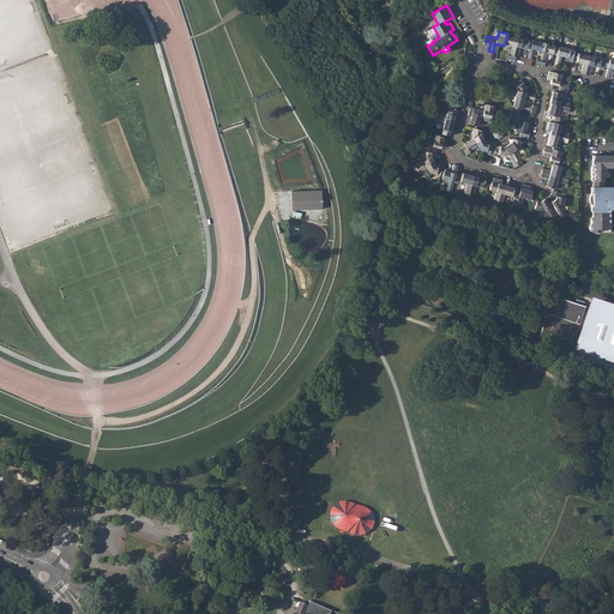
[(518,37),(507,35),(505,43),(512,44),(509,55),(513,56),(518,37)]
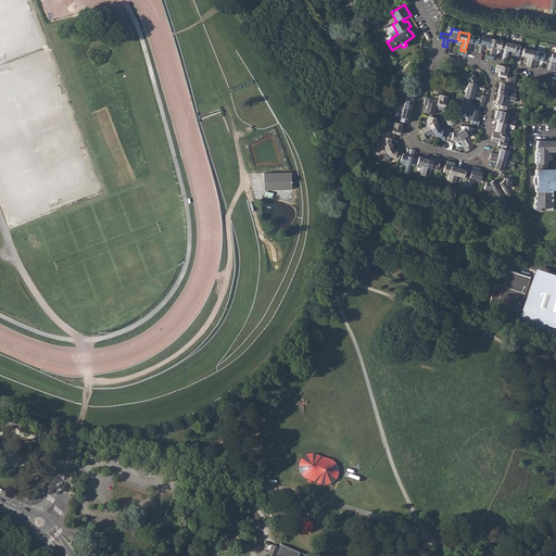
[(480,37),(469,34),(465,51),(460,50),(459,49),(458,53),(466,55),(467,51),(469,52),(471,42),(478,45),(478,42),(479,39),(480,37)]
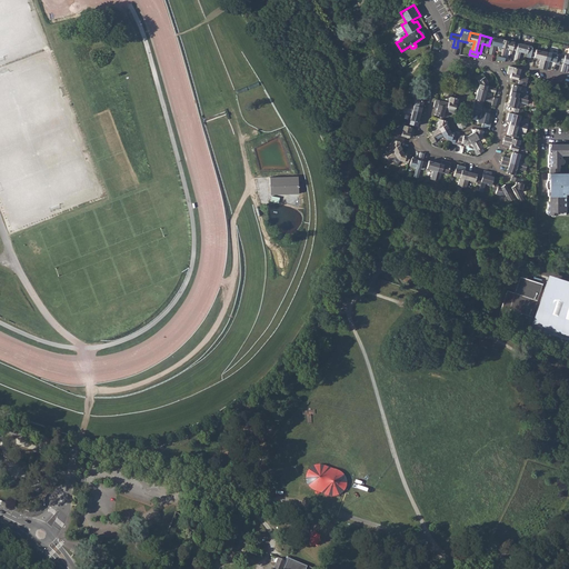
[(529,46),(503,39),(493,37),(492,41),(491,43),(489,53),(493,55),(496,46),(501,47),(499,56),(498,56),(497,60),(505,61),(506,58),(503,57),(506,48),(516,51),(513,60),(519,61),(520,51),(527,53),(526,57),(530,58),(531,56),(540,59),(538,68),(547,70),(549,60),(556,62),(555,63),(559,65),(560,62),(563,62),(561,71),(566,72),(568,63),(568,55),(561,53),(561,57),(557,56),(558,55),(537,49),(537,48),(532,48),(531,49),(528,48),(529,46)]
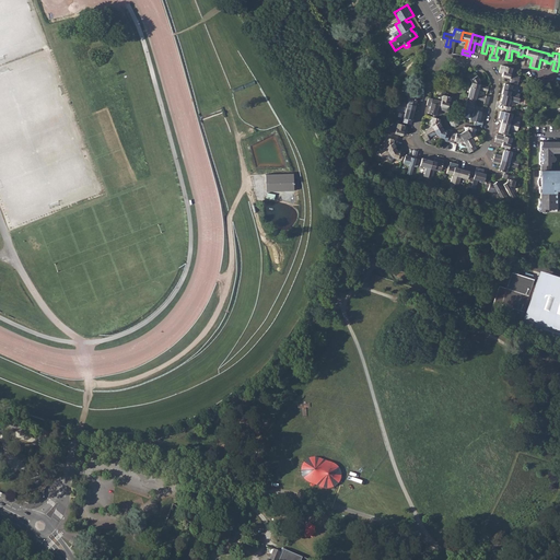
[(520,77),(511,73),(512,68),(501,65),(499,72),(502,73),(502,77),(511,79),(518,81),(520,77)]
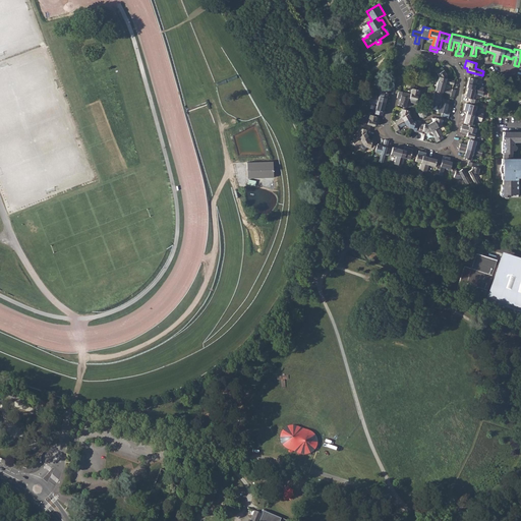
[(424,74),(430,70),(427,66),(421,69),(424,74)]
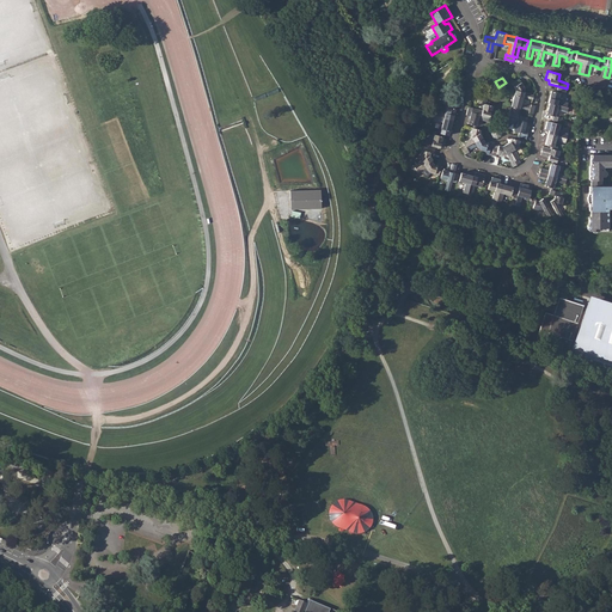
[(515,90),(507,122),(516,124),(515,132),(519,132),(518,136),(520,138),(526,139),(530,126),(526,124),(527,117),(518,115),(520,108),(530,110),(528,112),(533,114),(536,105),(531,104),(531,105),(520,103),(522,97),(532,99),(533,95),(524,92),(524,87),(519,79),(512,83),(515,90)]
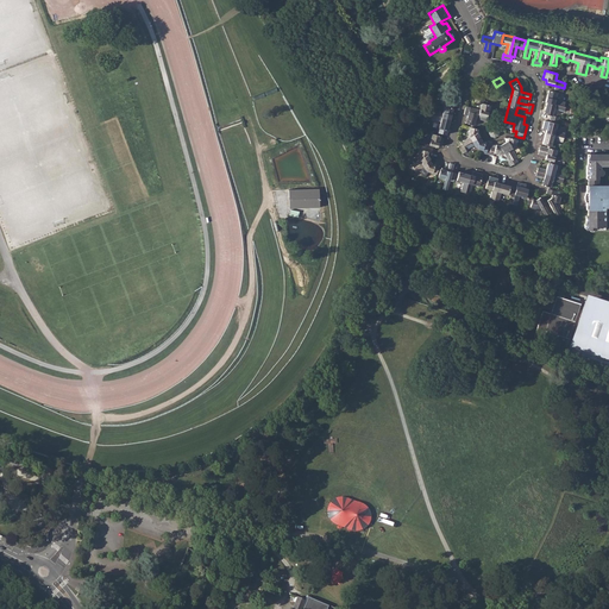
[(553,92),(548,90),(546,102),(547,102),(564,106),(565,102),(556,99),(557,93),(553,92)]
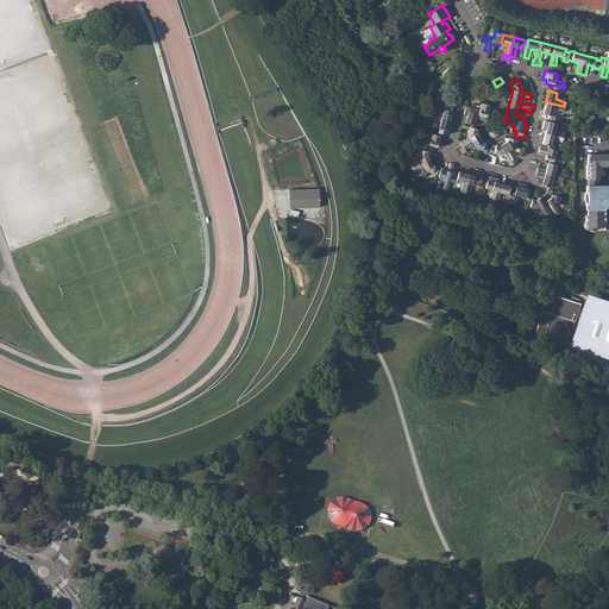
[(479,110),(466,106),(464,114),(468,115),(465,123),(470,124),(473,125),(476,118),(485,121),(490,105),(483,104),(484,99),(476,96),(475,101),(482,102),(479,110)]
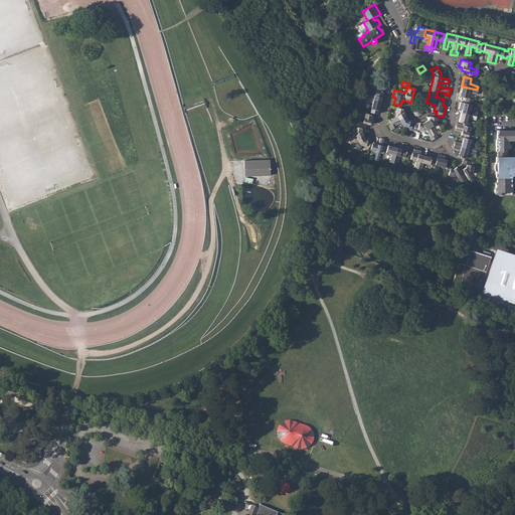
[(377,114),(384,88),(377,86),(375,95),(366,93),(364,101),(372,103),(370,112),(372,113),(377,114)]
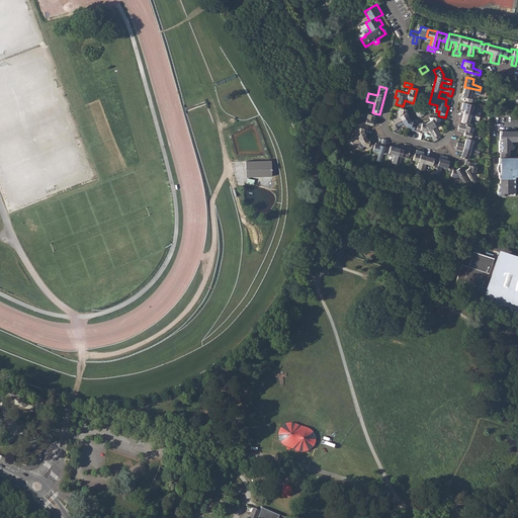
[(480,90),(465,87),(462,96),(468,98),(467,101),(469,102),(475,103),(476,99),(469,98),(470,92),(480,94),(481,91),(480,90)]
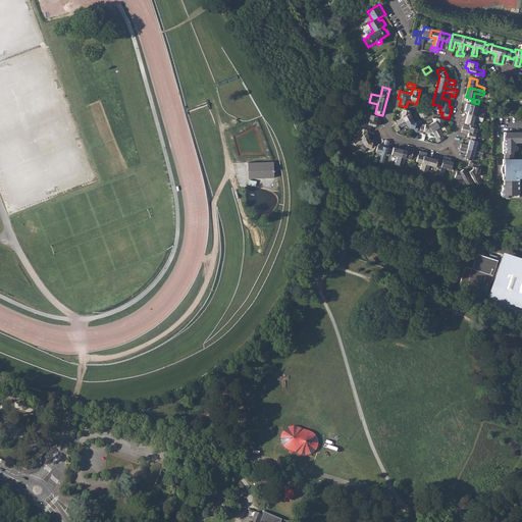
[(468,111),(465,123),(469,124),(472,125),(473,119),(482,121),(484,113),(475,111),(477,106),(473,104),(473,105),(471,104),(467,103),(465,110),(468,111)]
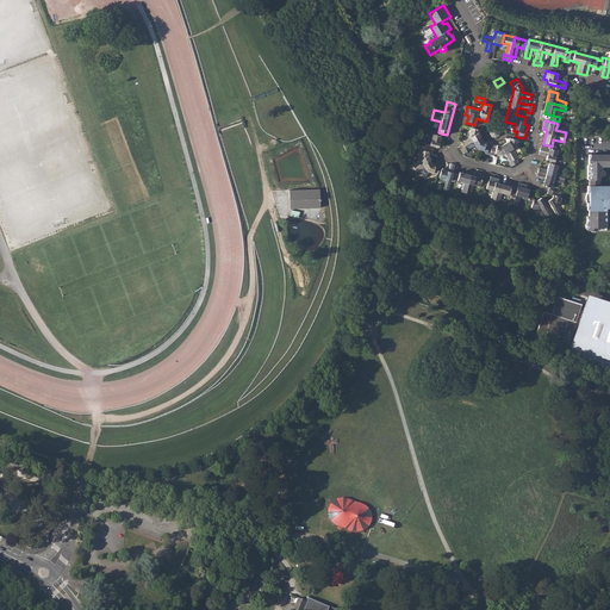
[(483,141),(478,132),(479,129),(474,128),(471,128),(470,132),(470,136),(471,137),(461,142),(462,144),(459,147),(464,154),(467,151),(467,150),(475,145),(479,149),(484,150),(483,153),(487,154),(487,151),(490,145),(485,144),(486,142),(483,141)]
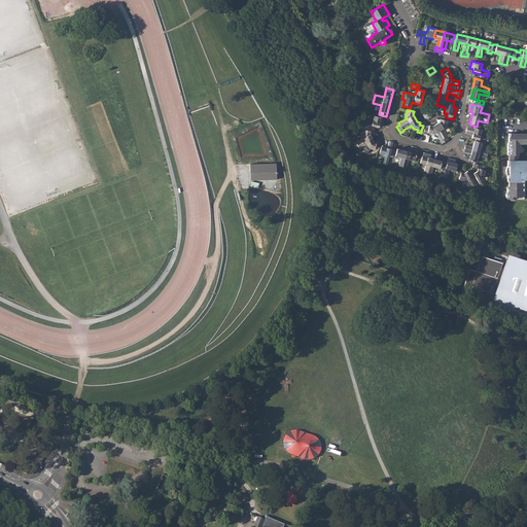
[(429,110),(426,110),(424,111),(423,114),(425,117),(428,118),(430,116),(431,113),(429,110)]
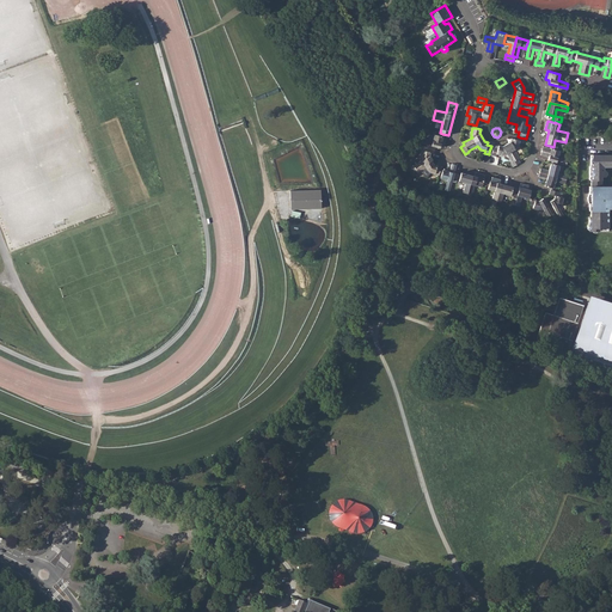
[(429,145),(440,148),(440,146),(445,147),(447,139),(442,138),(442,136),(439,135),(435,134),(433,141),(423,139),(422,144),(426,145),(429,145)]
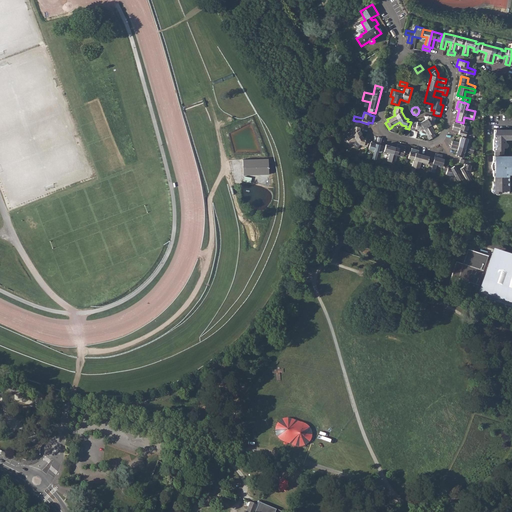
[(427,118),(420,122),(417,122),(416,124),(413,123),(412,128),(411,130),(415,131),(415,129),(419,130),(424,128),(428,136),(427,136),(429,139),(435,136),(433,133),(435,132),(430,125),(432,124),(433,121),(435,117),(432,117),(428,115),(427,118)]
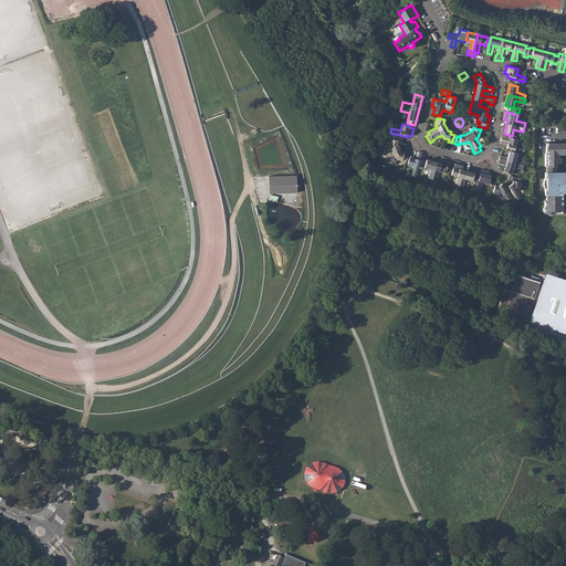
[(390,148),(383,153),(385,156),(386,158),(384,159),(386,164),(394,158),(397,161),(406,164),(407,159),(407,157),(408,155),(401,152),(399,148),(397,144),(398,140),(395,139),(396,136),(394,135),(388,134),(387,138),(390,139),(389,143),(390,148)]
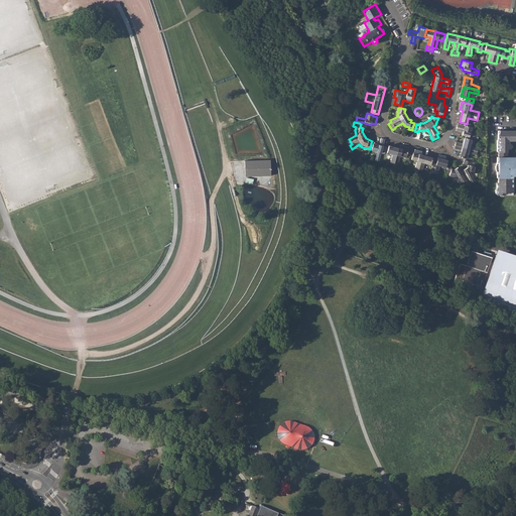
[(472,127),(466,125),(464,125),(458,123),(456,130),(463,132),(462,135),(465,135),(469,137),(478,139),(479,135),(470,133),(472,127)]
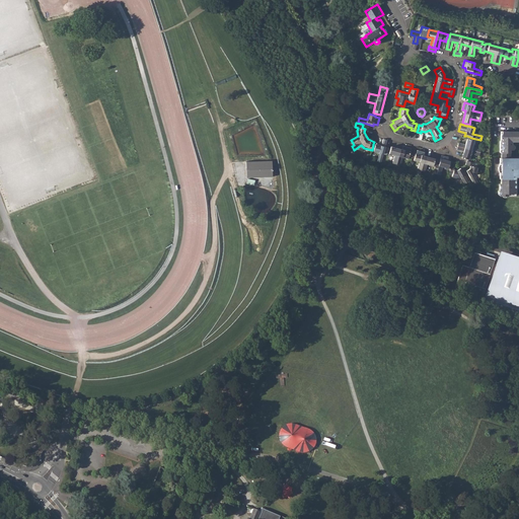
[(516,174),(518,173),(518,157),(510,158),(510,149),(513,149),(514,148),(515,148),(514,145),(512,145),(512,141),(518,141),(518,131),(501,131),(501,141),(500,141),(500,152),(501,152),(501,158),(500,158),(500,163),(499,165),(498,168),(499,170),(500,172),(500,178),(501,178),(501,183),(500,183),(500,191),(499,191),(498,192),(498,193),(498,194),(499,195),(500,195),(500,196),(516,196),(516,189),(517,189),(517,187),(517,184),(516,184),(516,174)]
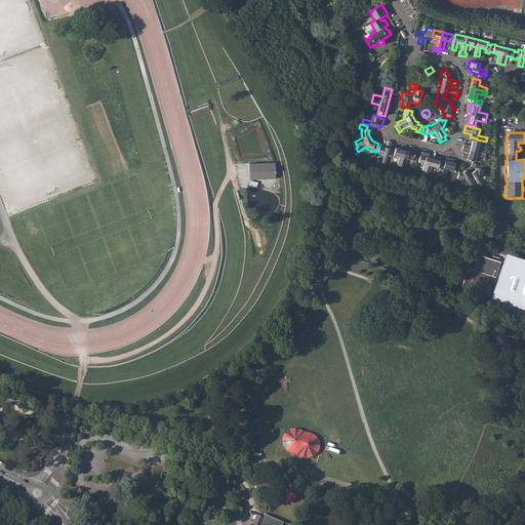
[(468,159),(473,161),(475,161),(476,155),(484,158),(486,150),(478,148),(480,142),(477,140),(473,139),(471,146),(463,144),(461,152),(469,153),(468,159)]
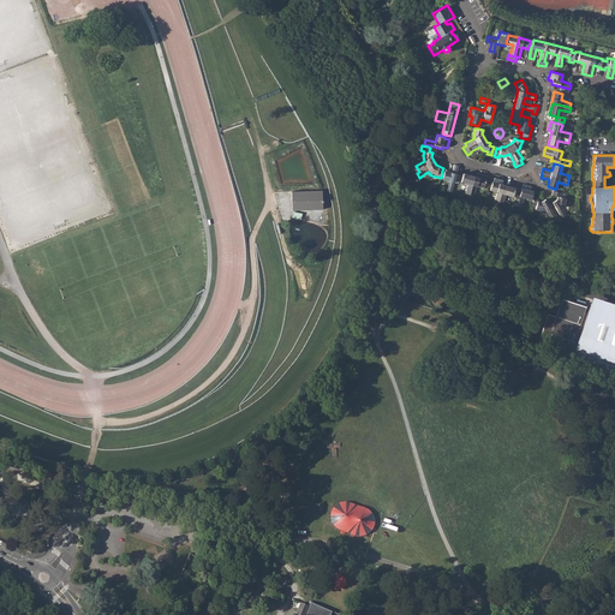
[(458,183),(460,175),(457,173),(459,166),(454,165),(452,172),(445,171),(445,173),(442,179),(449,180),(447,191),(452,192),(454,181),(458,183)]
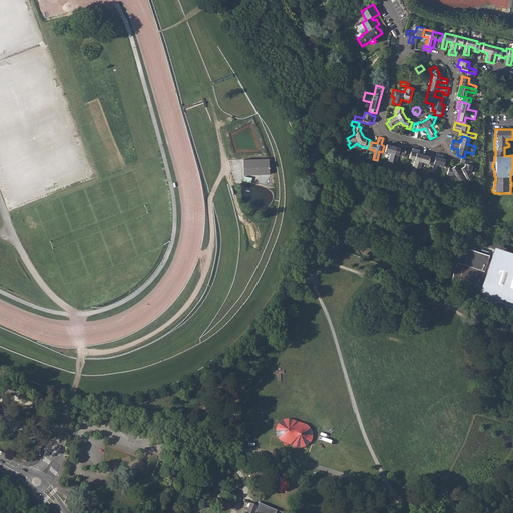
[(398,147),(387,144),(385,150),(385,151),(390,153),(388,161),(396,163),(398,155),(404,156),(404,154),(405,152),(406,146),(399,144),(398,147)]
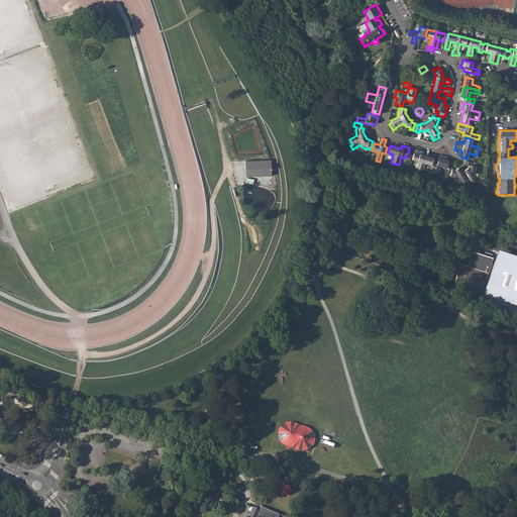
[(433,158),(423,156),(422,154),(423,151),(415,149),(415,152),(414,152),(413,154),(413,157),(412,160),(418,161),(415,170),(423,172),(426,164),(431,165),(432,163),(433,158)]
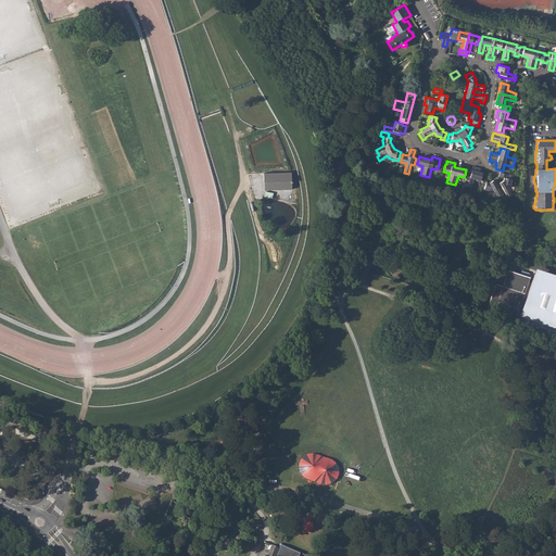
[(475,178),(480,180),(481,177),(482,173),(480,172),(480,168),(472,166),(470,176),(466,175),(466,178),(465,182),(468,184),(467,186),(472,187),(475,178)]
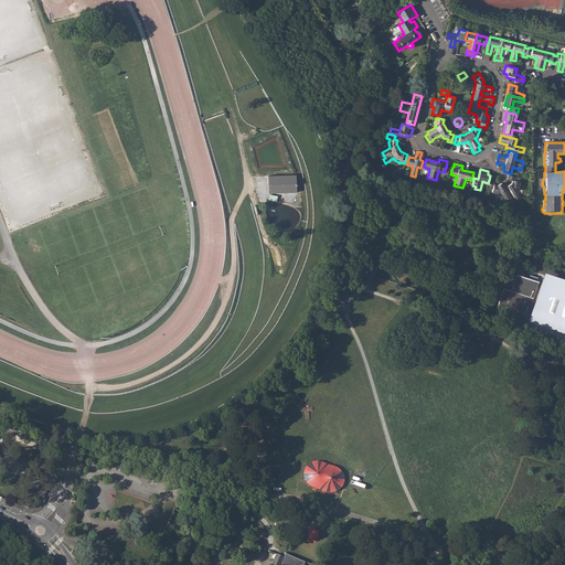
[(269,184),(297,184),(298,176),(269,174),(269,184)]
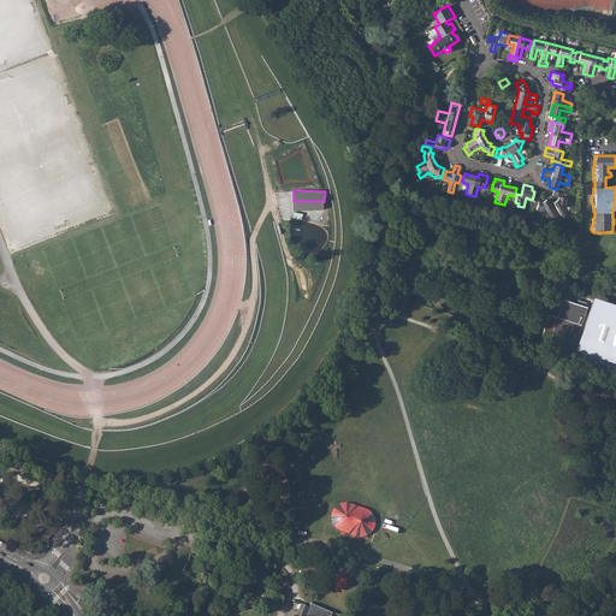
[(562,207),(563,207),(566,203),(567,199),(561,197),(562,193),(556,191),(554,190),(552,195),(558,196),(557,200),(554,202),(555,205),(563,219),(567,217),(562,207)]
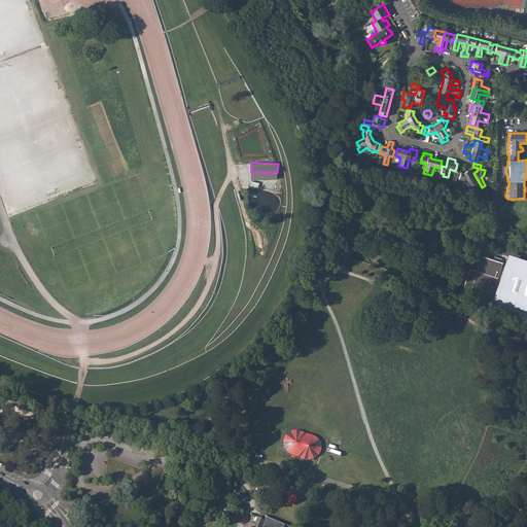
[(463,180),(466,180),(467,179),(471,186),(476,184),(471,177),(470,175),(467,171),(463,173),(461,172),(461,170),(458,169),(457,171),(456,176),(459,177),(459,179),(463,180)]
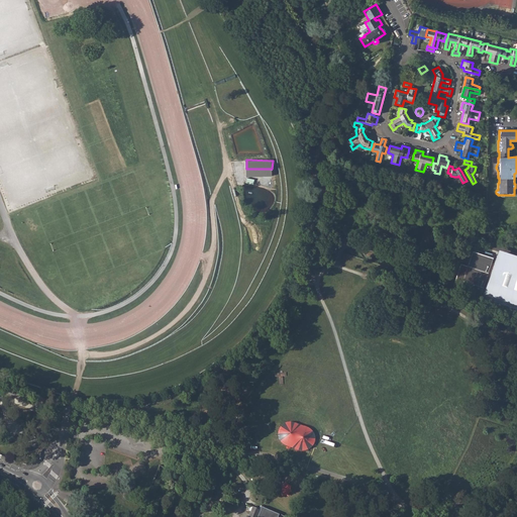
[(468,292),(480,297),(481,294),(484,296),(483,300),(516,311),(516,262),(500,256),(498,265),(495,264),(496,259),(473,250),(468,266),(460,264),(453,287),(468,291),(468,292)]
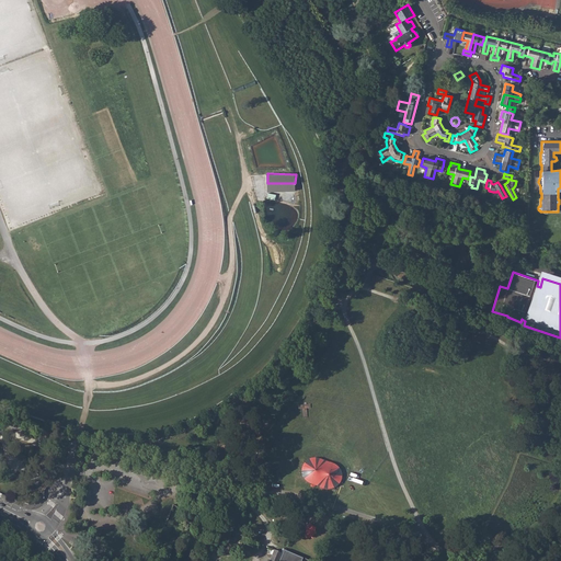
[(560,284),(560,276),(545,272),(542,278),(560,284)]
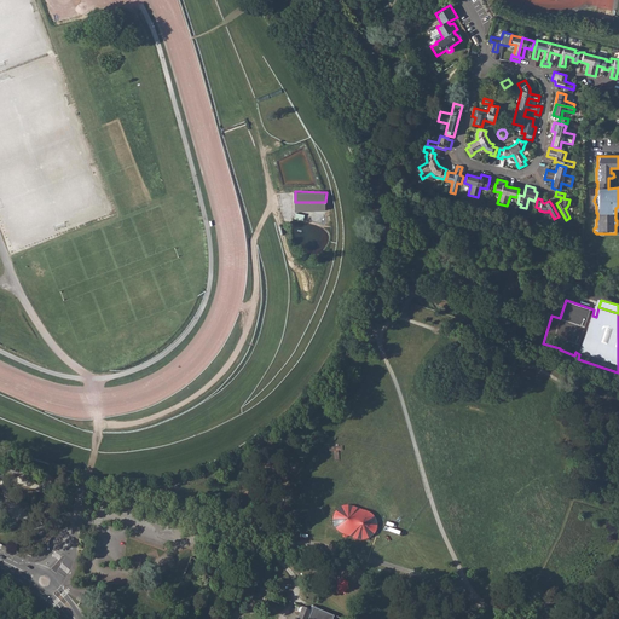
[(44,538),(44,549),(46,549),(50,549),(50,541),(51,538),(57,532),(55,531),(52,528),(47,534),(44,538)]
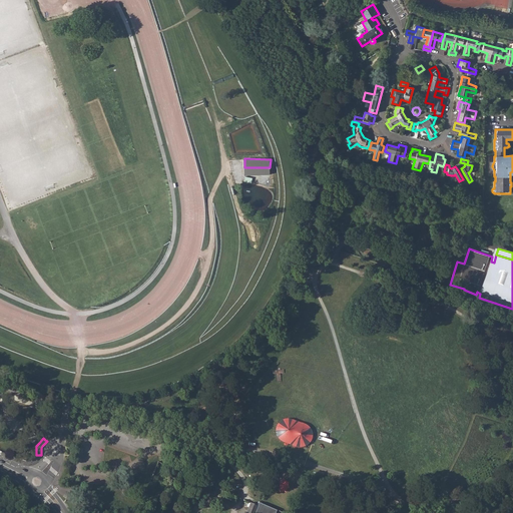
[(276,512),(278,509),(259,501),(257,504),(250,502),(245,512),(276,512)]
